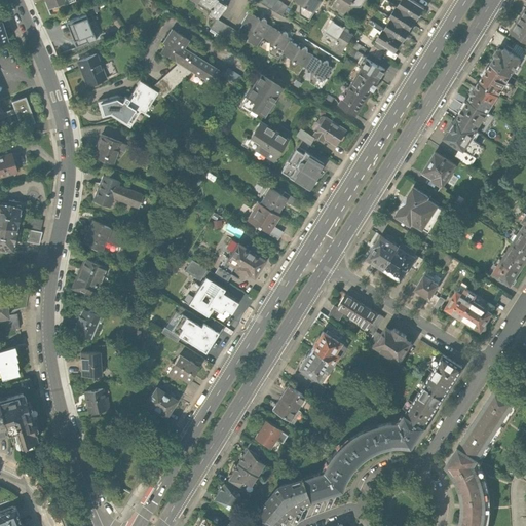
[(45,0),(49,10),(65,4),(64,0),(45,0)]
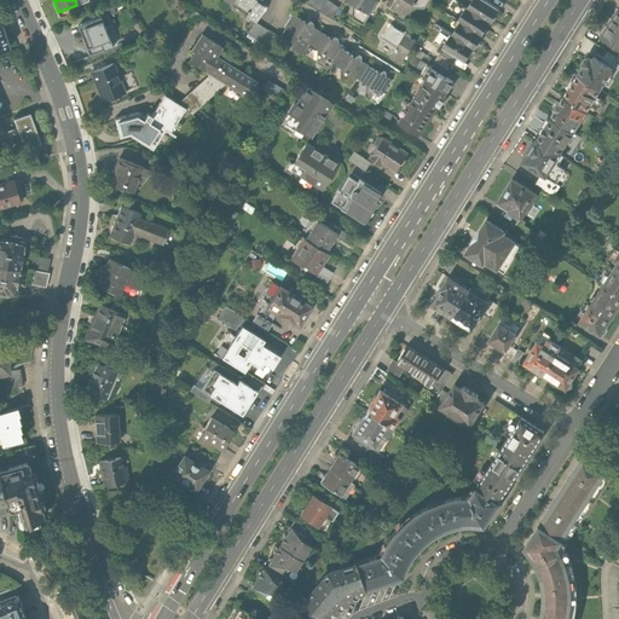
[(255,23),(270,0),(235,0),(233,3),(249,12),(246,17),(255,23)]
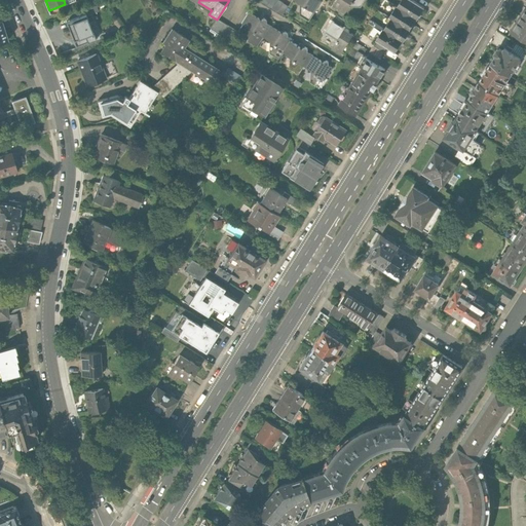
[(264,0),(261,5),(282,17),(288,8),(275,0),(264,0)]
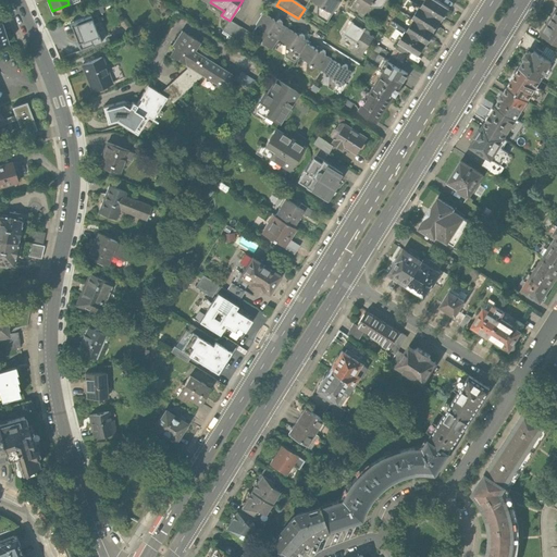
[(310,0),(318,4),(317,19),(326,24),(341,2),(336,0),(310,0)]
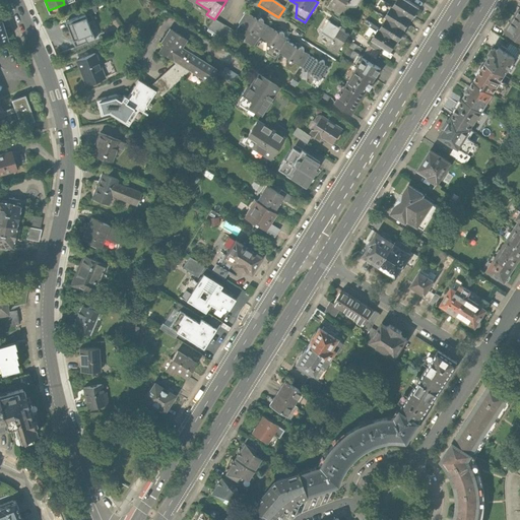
[(361,0),(333,0),(329,7),(340,14),(345,7),(356,6),(361,0)]
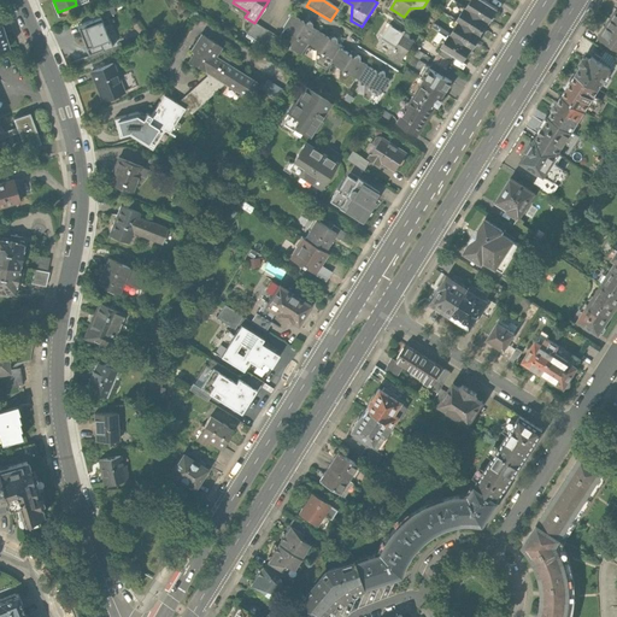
[(481,0),(471,0),(466,7),(488,22),(489,23),(497,10),(487,4),(481,0)]
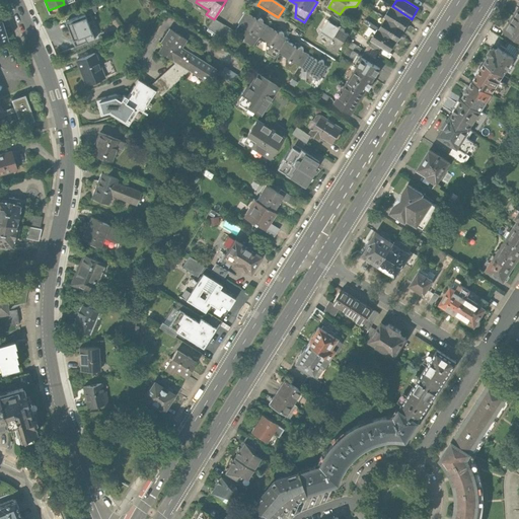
[(402,30),(411,18),(392,6),(391,6),(384,17),(386,19),(402,30)]
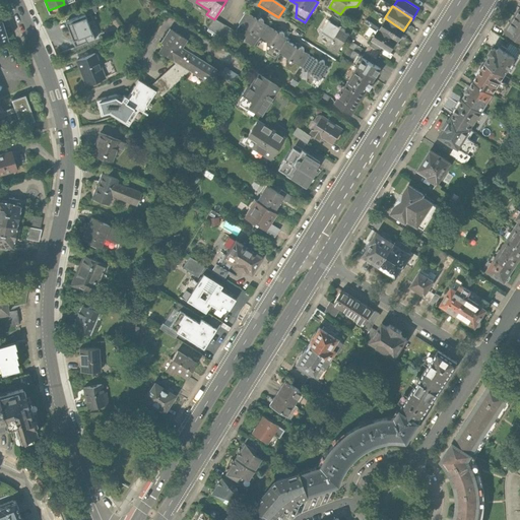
[(519,9),(504,34),(518,42),(519,43),(519,9)]
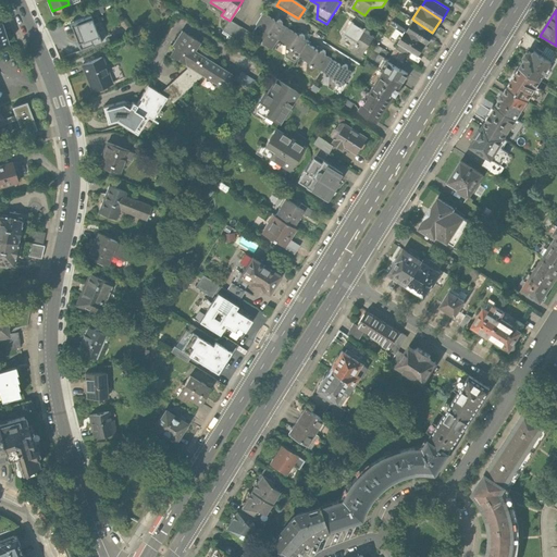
[(276,42),(277,40),(285,28),(263,14),(256,26),(257,27),(263,32),(262,34),(262,45),(272,50),(276,42)]
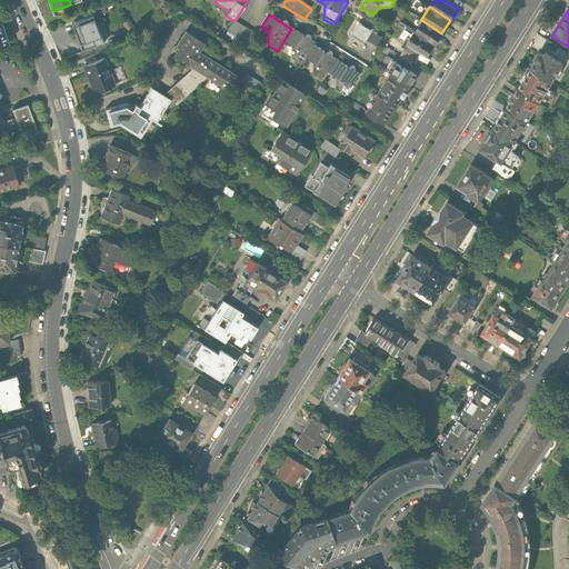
[(93,16),(77,22),(81,35),(77,37),(80,46),(101,37),(93,16)]
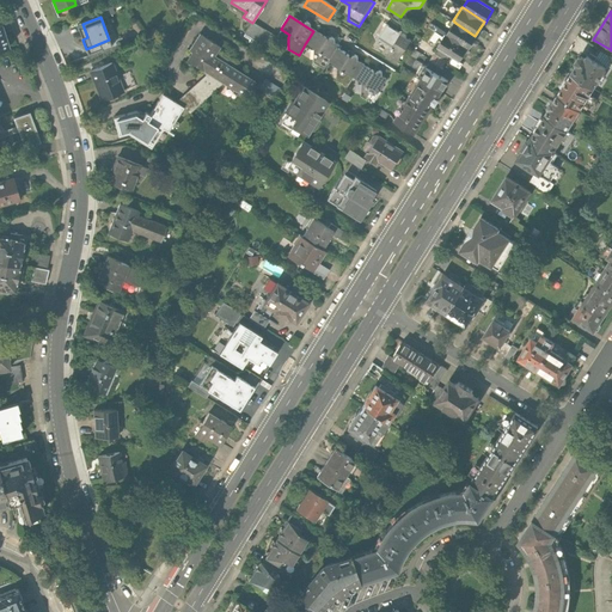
[(269,50),(276,38),(252,23),(245,35),(263,47),(269,50)]
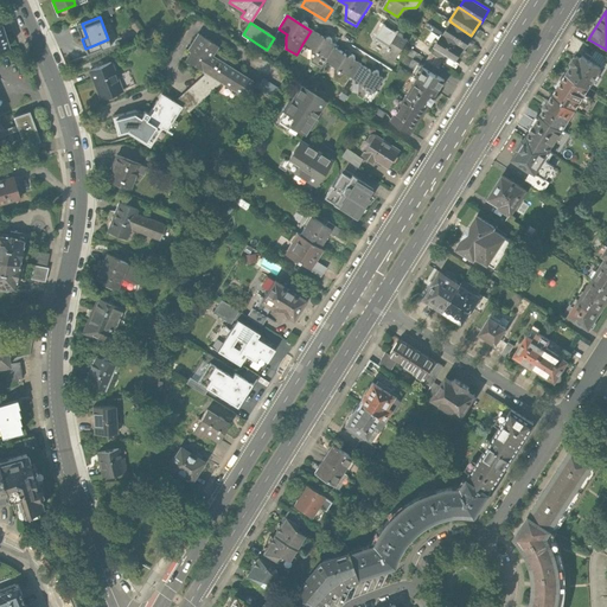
[(473,36),(471,36),(452,23),(443,34),(465,48),(465,49),(473,36)]
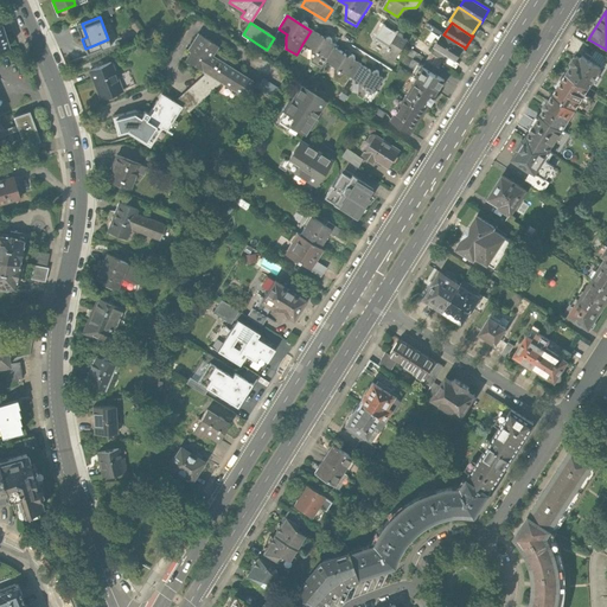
[(390,46),(383,58),(394,64),(409,40),(385,26),(377,38),(390,46)]
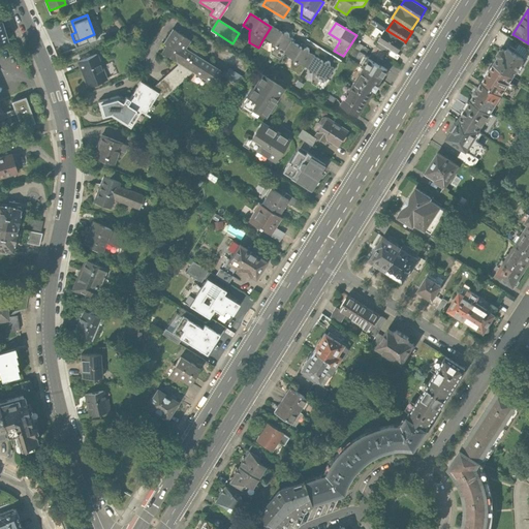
[(263,38),(271,43),(270,45),(270,55),(279,61),(283,54),(285,52),(291,42),(292,40),(271,27),(263,38)]
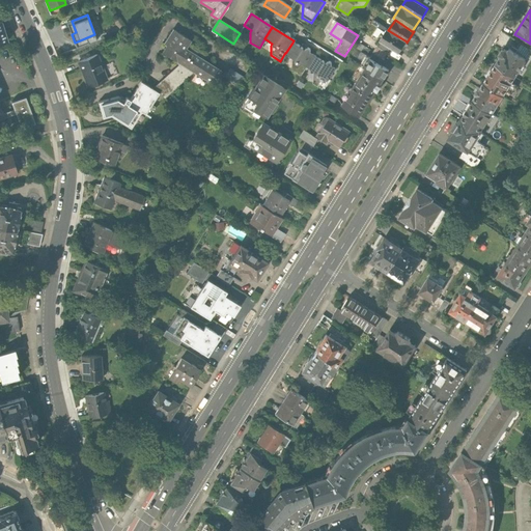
[(398,53),(407,42),(388,30),(387,29),(380,42),(390,48),(398,53)]
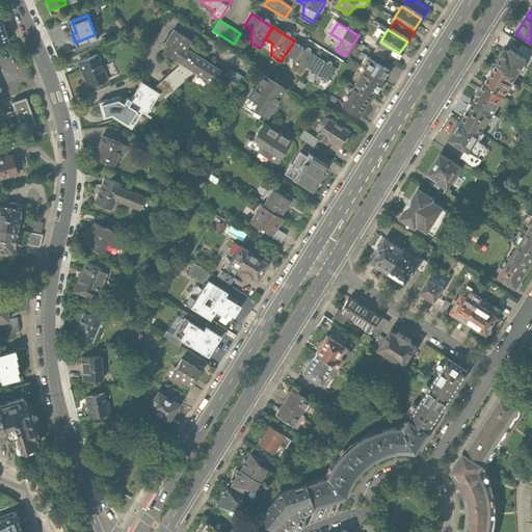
[(190,41),(175,30),(165,45),(167,47),(163,53),(177,61),(183,65),(194,72),(214,85),(221,73),(185,50),(190,41)]
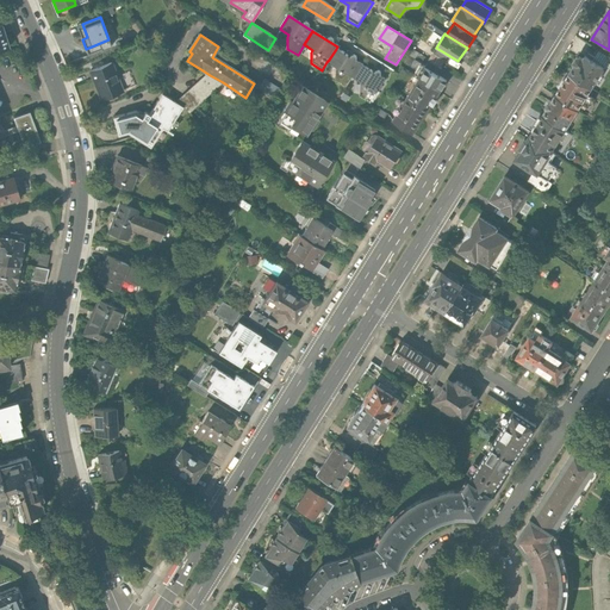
[(604,55),(608,49),(591,39),(587,45),(604,55)]
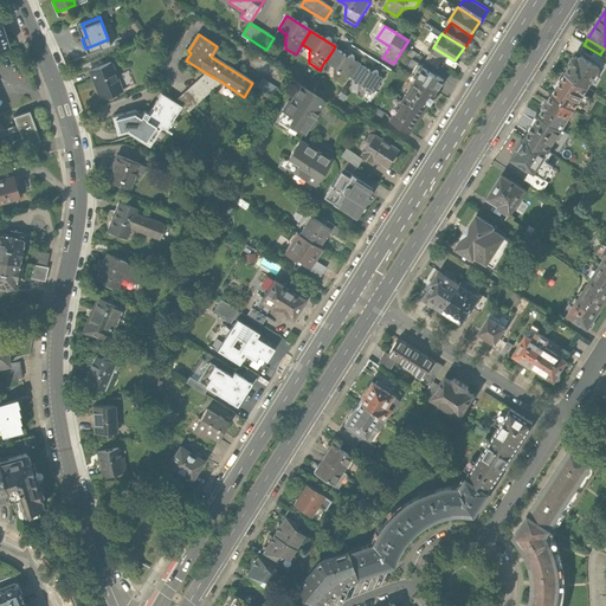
[(442,60),(445,55),(433,47),(431,53),(442,60)]
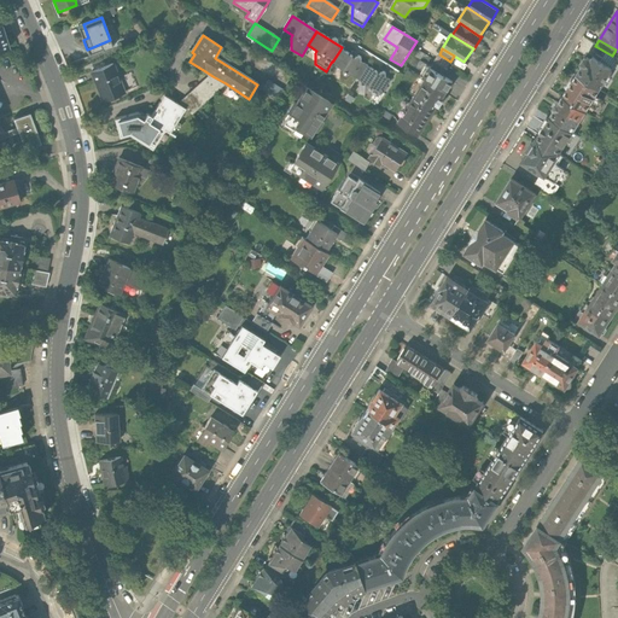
[(350,89),(356,79),(365,65),(340,50),(333,60),(331,63),(351,76),(347,80),(342,77),(339,83),(350,89)]
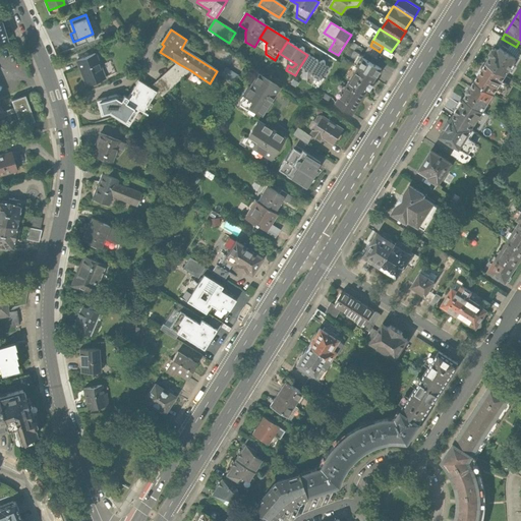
[(490,57),(486,64),(505,76),(516,59),(500,49),(498,51),(496,50),(493,50),(489,55),(490,57)]
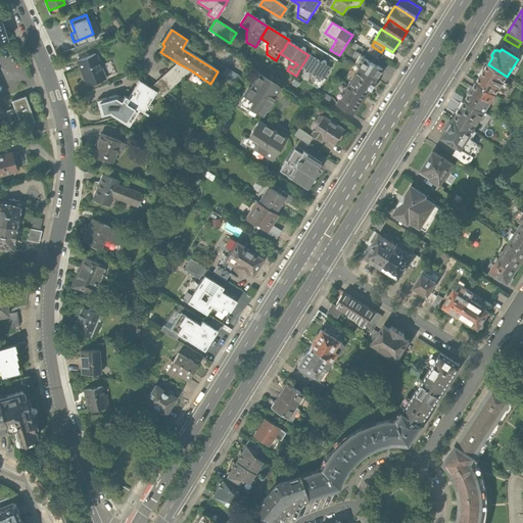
[(368,53),(364,58),(374,65),(378,59),(368,53)]
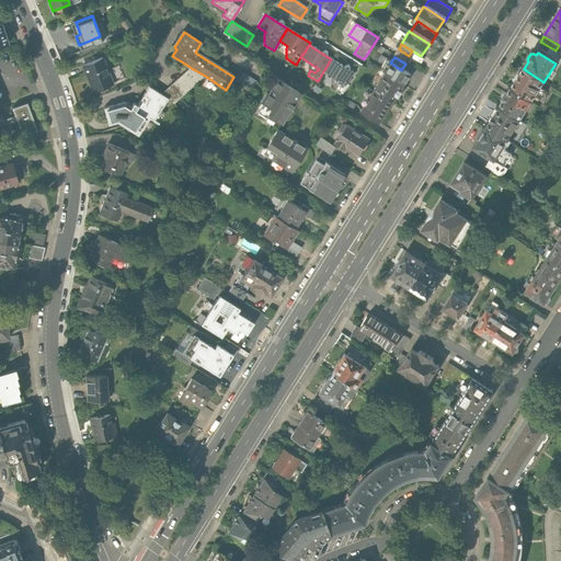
[(103,59),(82,67),(92,93),(113,86),(103,59)]
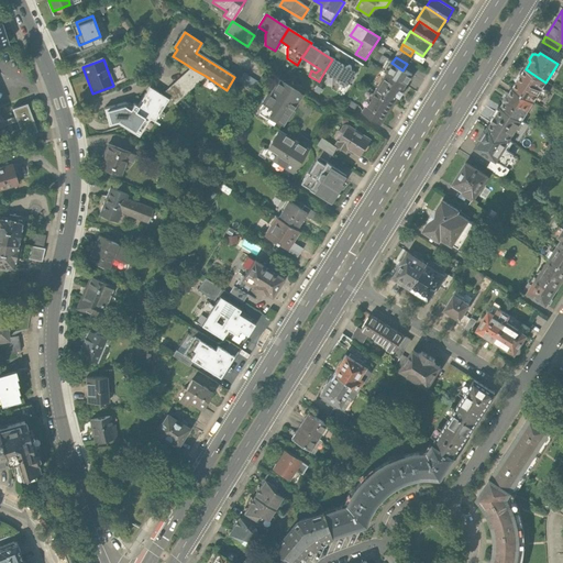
[(355,74),(332,59),(324,72),(333,77),(332,79),(331,89),(341,96),(348,86),(355,74)]
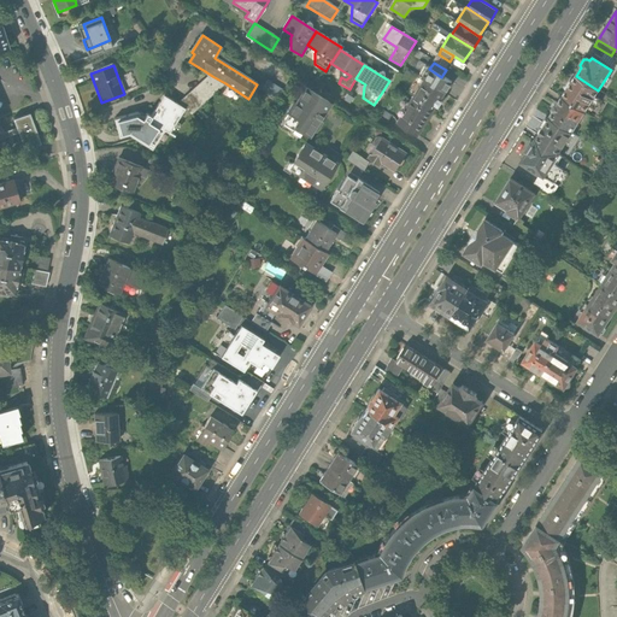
[(423,78),(425,80),(446,94),(452,83),(441,77),(429,69),(423,78)]
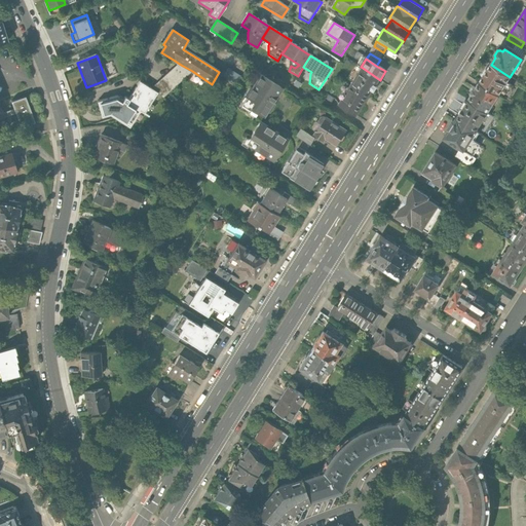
[(192,71),(181,65),(164,80),(162,78),(153,87),(162,98),(192,71)]
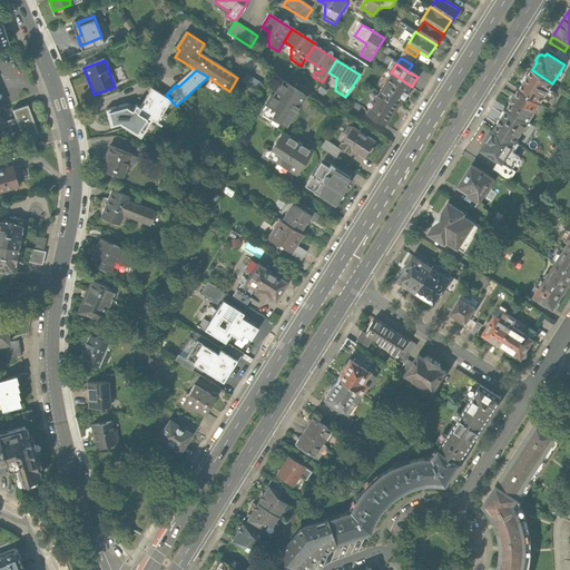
[(532,70),(519,90),(540,104),(543,98),(550,101),(554,94),(549,89),(552,84),(532,70)]
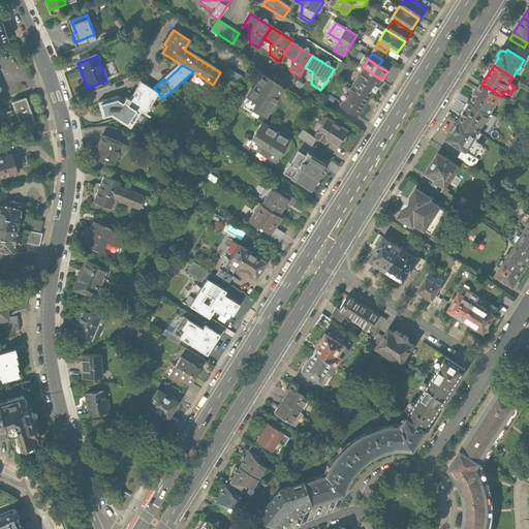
[(370,98),(382,81),(365,68),(352,87),(370,98)]
